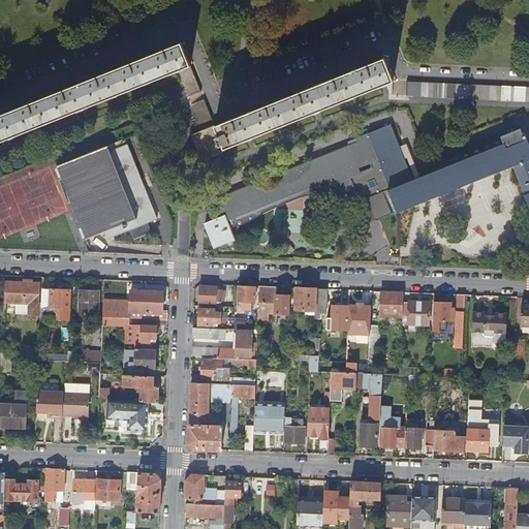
[(150,83),(178,72),(190,66),(181,44),(0,116),(0,142),(9,138),(14,136),(44,125),(51,122),(76,112),(83,110),(110,98),(116,96),(145,85),(150,83)]
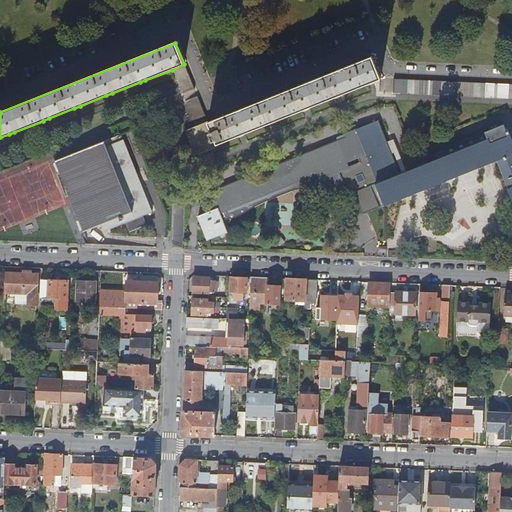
[(208,123),(217,145),(382,80),(373,57),(208,123)]
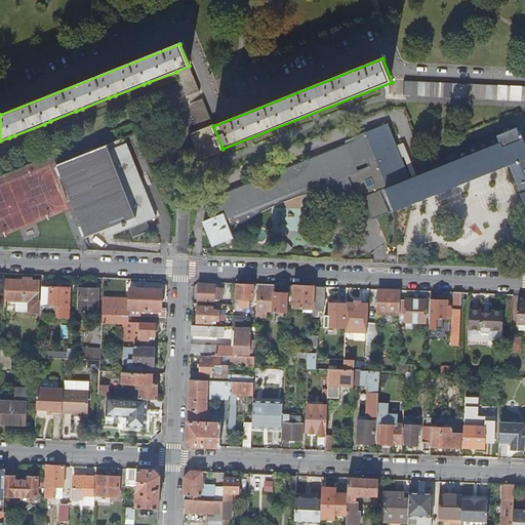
[(189,66),(176,72),(179,79),(187,96),(200,91),(189,66)]
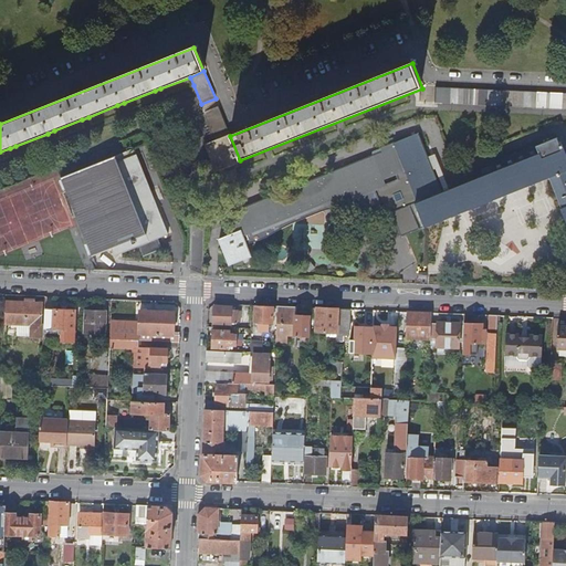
[(565,94),(437,88),(437,105),(565,109),(565,94)]
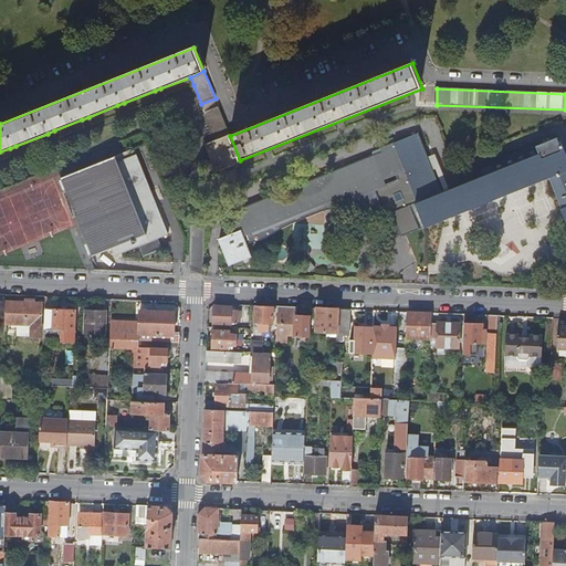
[(217,140),(230,136),(218,106),(205,112),(217,140)]
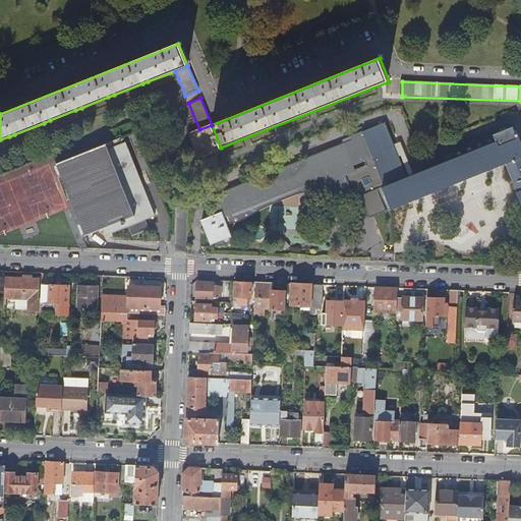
[(371,218),(415,200),(415,203),(425,198),(424,196),(510,164),(520,192),(520,193),(520,196),(520,136),(520,133),(517,134),(514,127),(453,152),(456,160),(409,178),(387,124),(353,137),(355,141),(209,199),(216,216),(205,220),(214,243),(234,236),(227,217),(328,176),(330,181),(358,169),(356,165),(377,157),(389,186),(363,196),(371,218)]
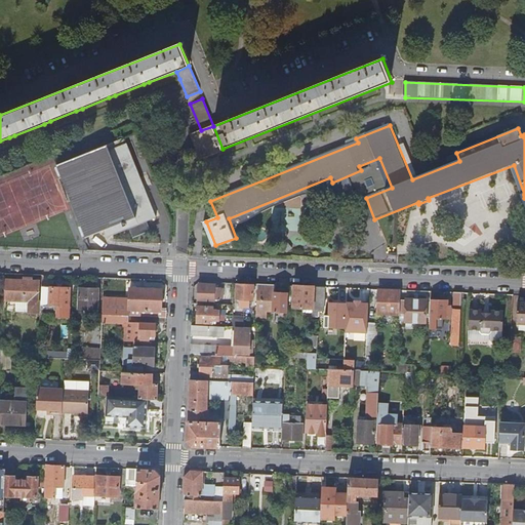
[(224,152),(223,149),(213,126),(201,130),(191,134),(201,161),(224,152)]
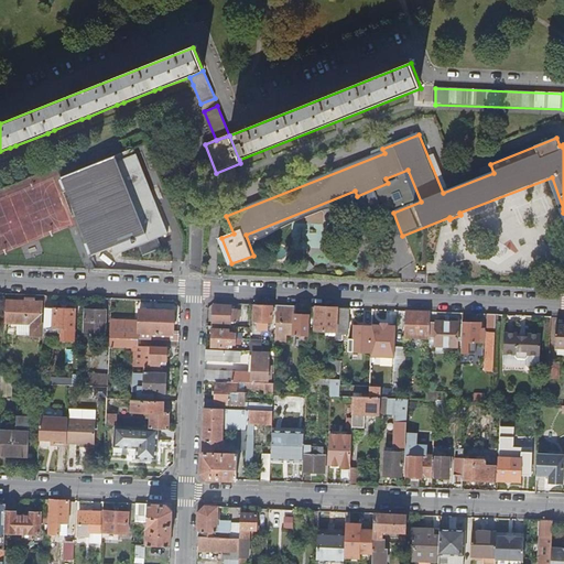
[(62,179),(94,257),(114,249),(116,256),(118,255),(140,246),(145,257),(164,249),(159,238),(169,234),(137,156),(117,164),(115,158),(62,179)]
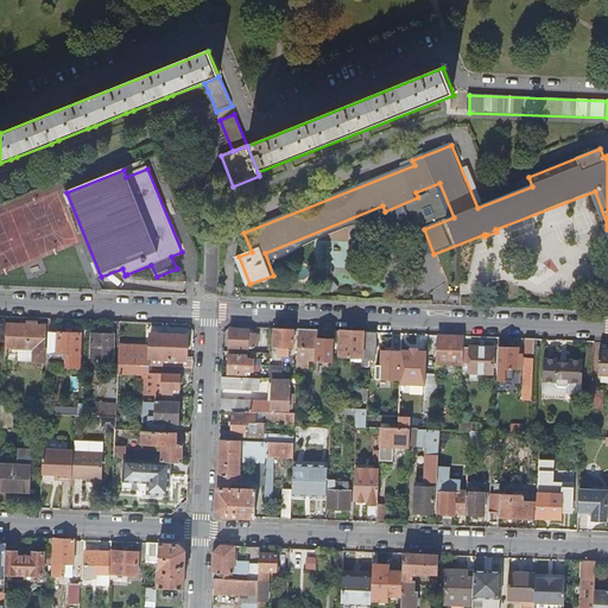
[(33,360),(48,360),(48,358),(48,348),(45,348),(46,324),(8,323),(7,347),(19,347),(35,347),(33,360)]
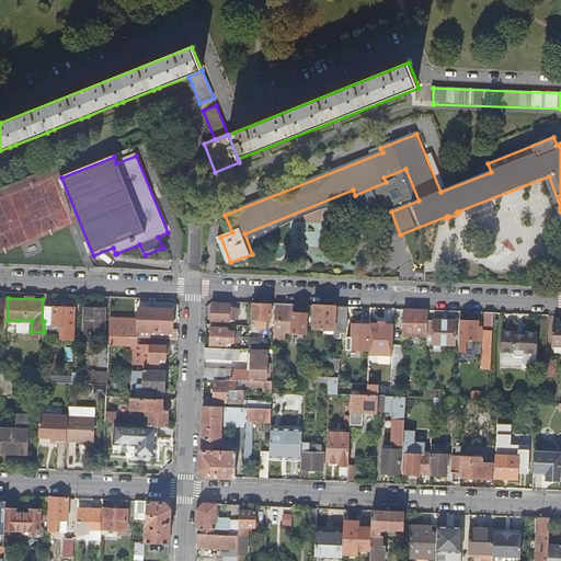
[(255,327),(261,327),(262,302),(253,302),(252,319),(256,319),(255,327)]
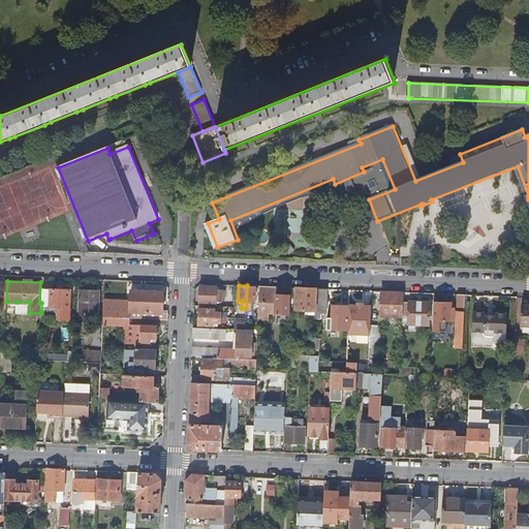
[(247,285),(246,308),(251,309),(252,302),(255,302),(255,285),(247,285)]
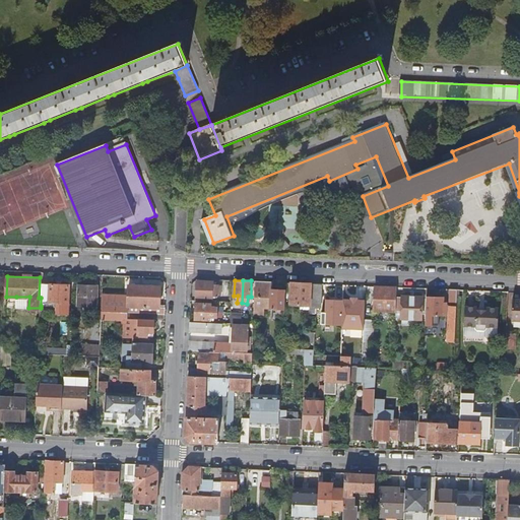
[(197,298),(197,301),(211,301),(211,299),(212,299),(212,296),(220,296),(220,286),(217,286),(217,285),(212,285),(212,281),(197,281),(196,298),(197,298)]
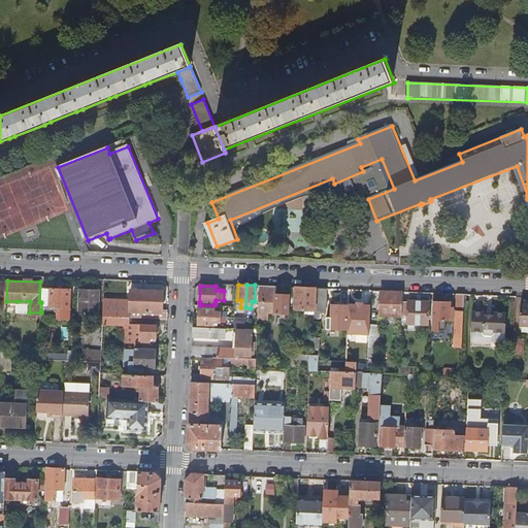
[(268,311),(289,312),(289,308),(290,295),(276,294),(276,286),(259,286),(258,318),(261,318),(260,320),(267,320),(268,311)]
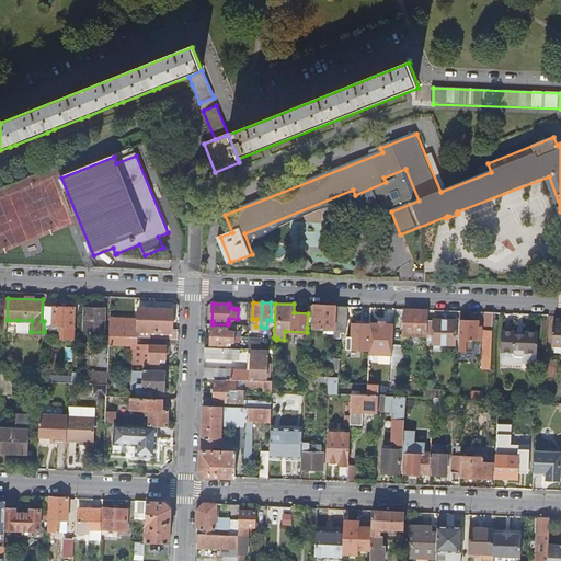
[(347,307),(313,305),(313,328),(324,329),(324,333),(334,333),(334,338),(340,338),(340,331),(342,331),(346,331),(347,307)]
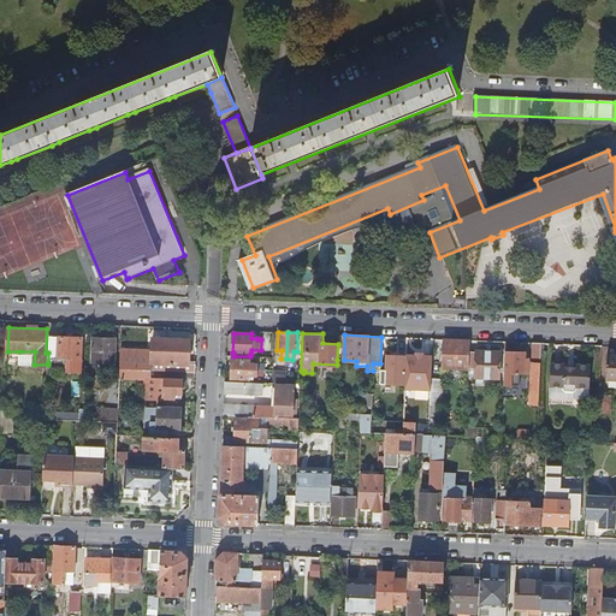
[(83,337),(49,336),(48,353),(48,362),(57,362),(58,356),(65,357),(65,362),(69,363),(69,369),(81,371),(83,337)]
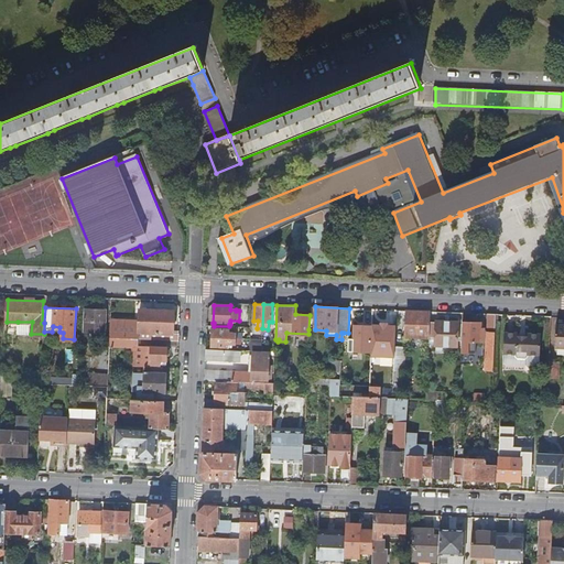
[(86,310),(85,331),(105,332),(106,310),(86,310)]
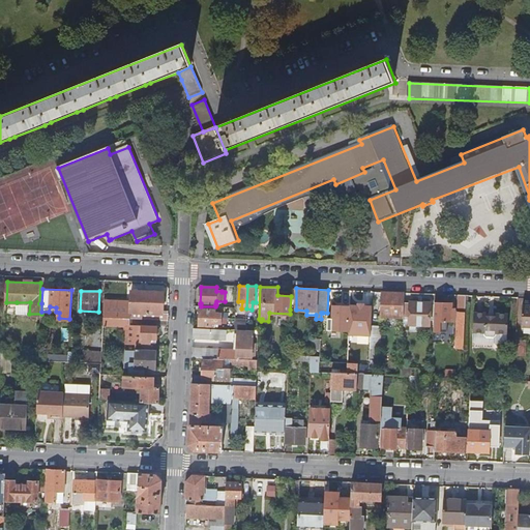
[(129,318),(129,319),(168,320),(169,312),(163,312),(164,292),(131,291),(131,301),(105,301),(105,317),(129,318)]
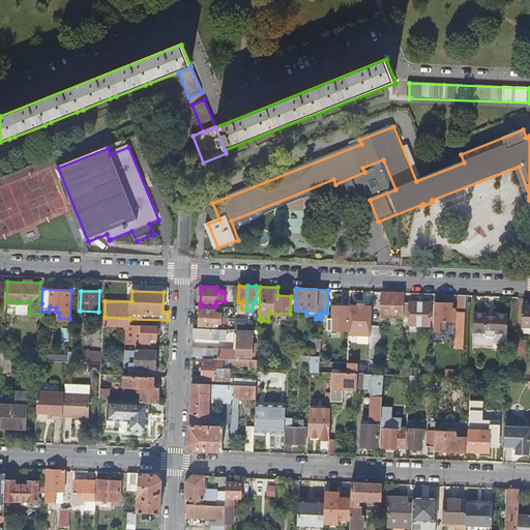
[(358,322),(372,323),(372,301),(370,301),(370,291),(352,291),(351,300),(356,300),(355,322),(358,322)]
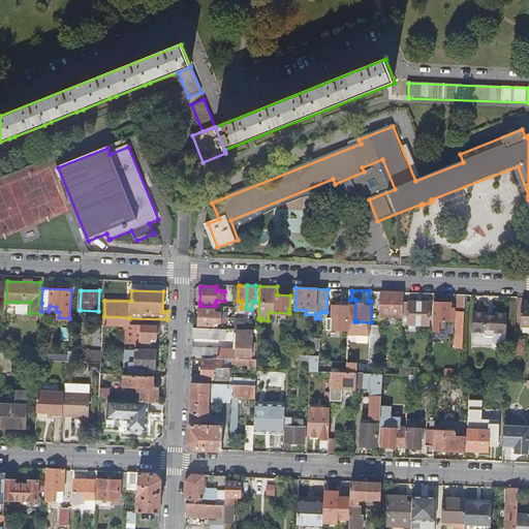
[(380,316),(402,317),(402,314),(402,302),(403,292),(381,291),(380,316)]
